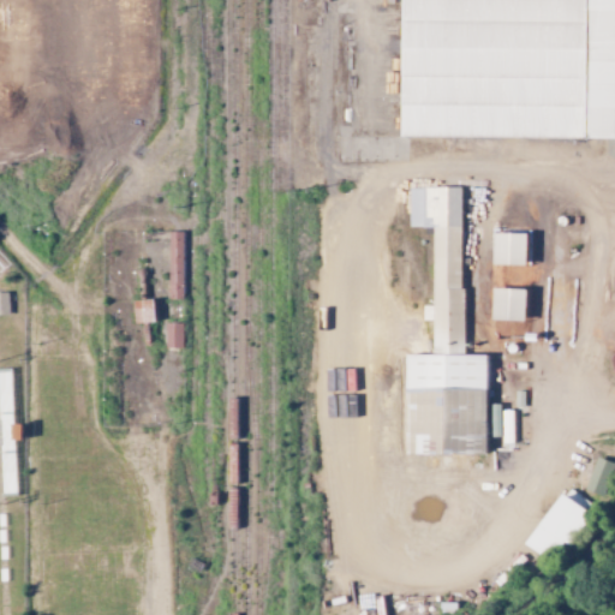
[(614,139),(614,0),(402,0),(401,138),(614,139)]
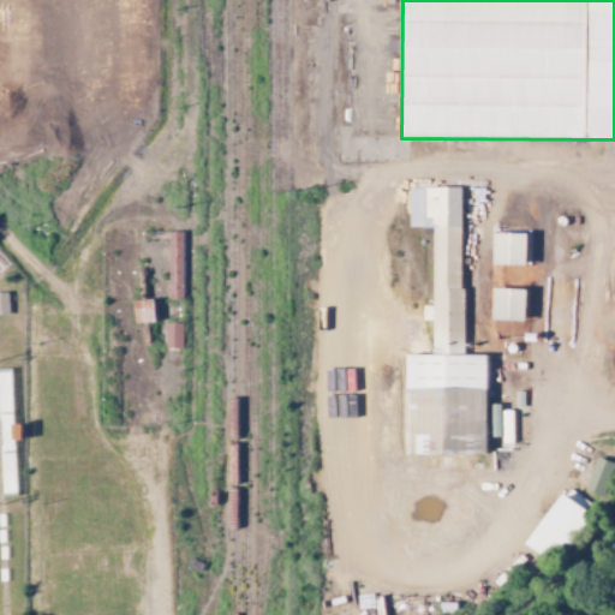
[(461,187),(410,187),(410,227),(433,227),(434,305),(423,305),(423,321),(431,321),(433,356),(406,356),(406,454),(487,454),(485,356),(463,356),(461,187)]
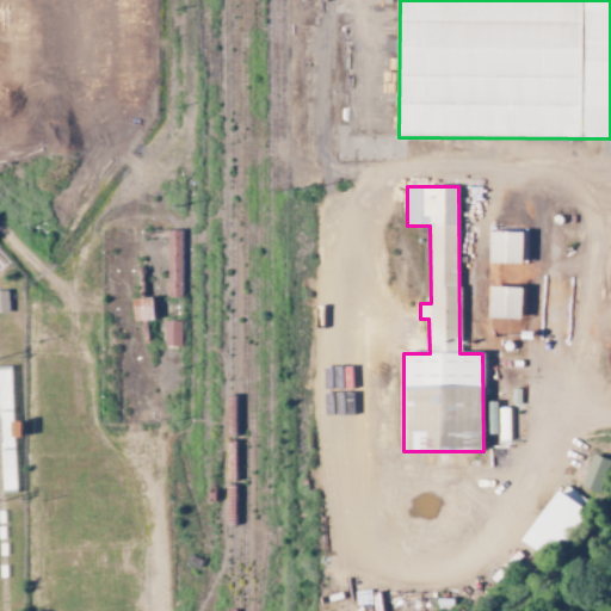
[(524,233),(488,232),(488,263),(523,264),(524,233)]
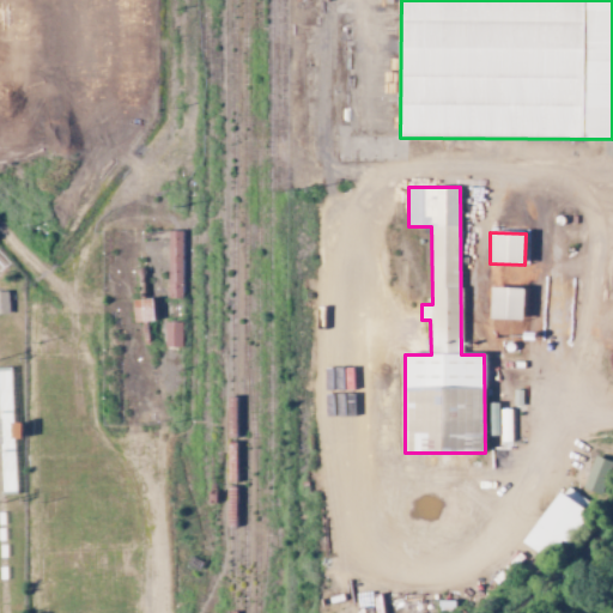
[(525,289),(492,287),(491,320),(523,320),(525,289)]
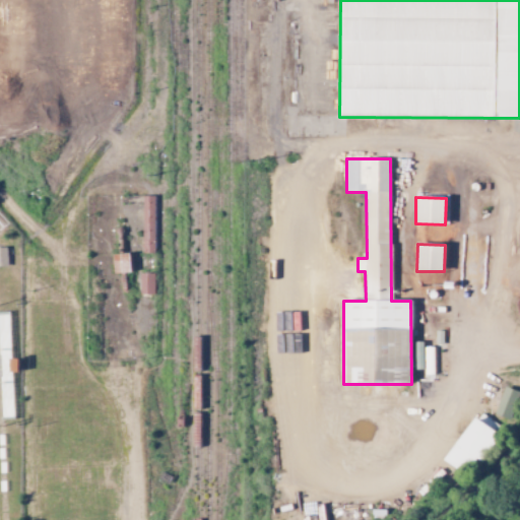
[(113,255),(114,273),(131,273),(130,254),(113,255)]
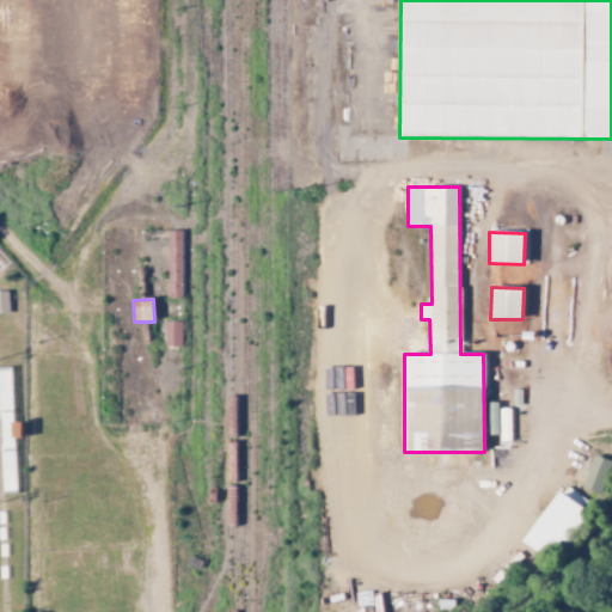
[(181,322),(165,322),(165,347),(182,347),(181,322)]
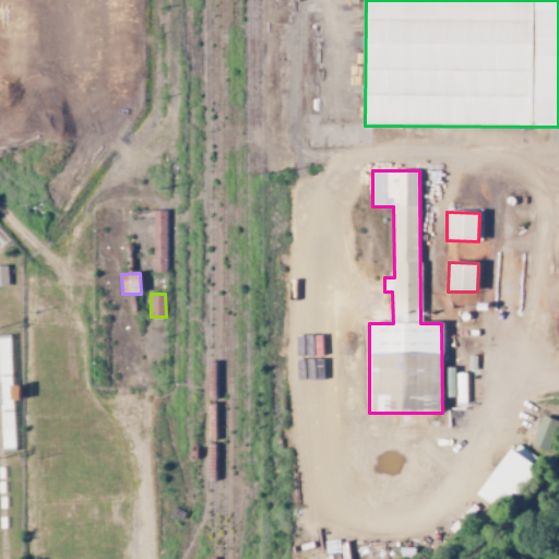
[(558,423),(558,421),(543,416),(532,444),(548,452),(558,423)]
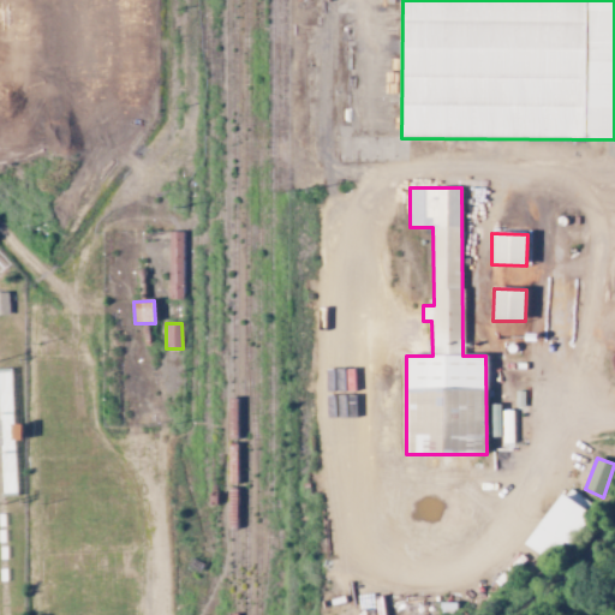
[(591,508),(565,490),(526,545),(553,563),(591,508)]
